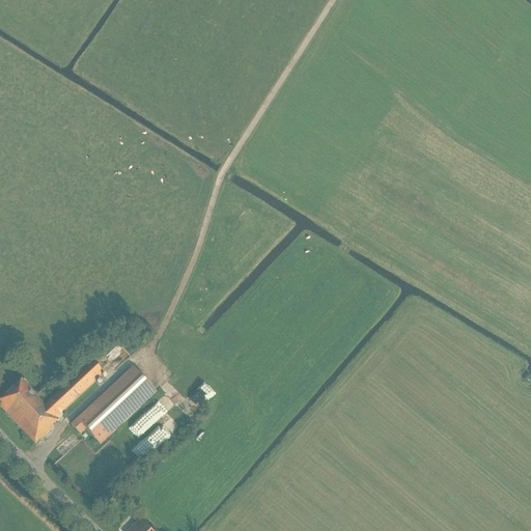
[(61,414),(104,374),(92,362),(50,401),(40,392),(36,395),(26,385),(27,384),(24,380),(23,381),(22,380),(0,398),(0,406),(34,444),(37,446),(38,444),(40,443),(38,441),(54,427),(53,426),(59,420),(62,416),(61,414)]
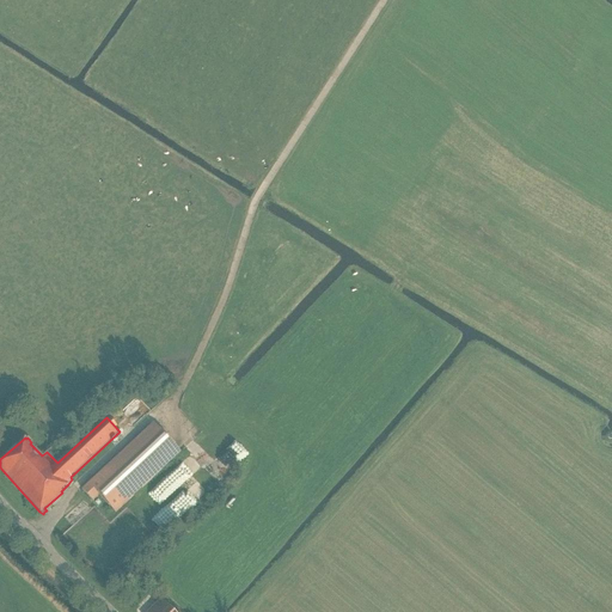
[(115,513),(179,453),(153,423),(83,490),(92,501),(99,495),(115,513)]
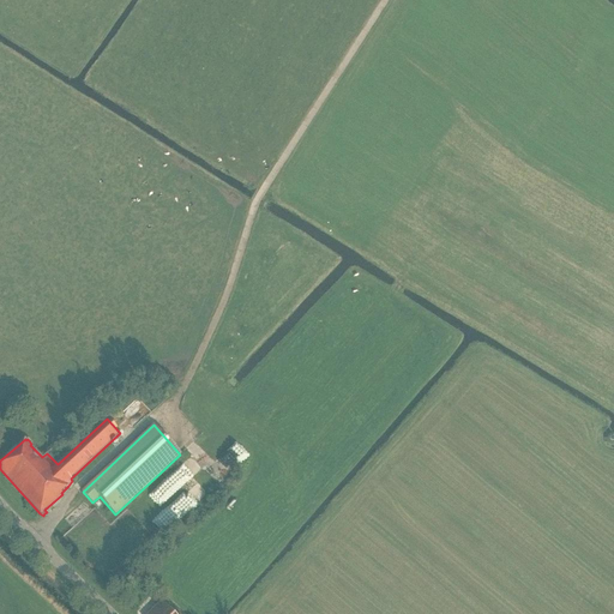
[(233,470),(251,456),(238,440),(220,456),(233,470)]
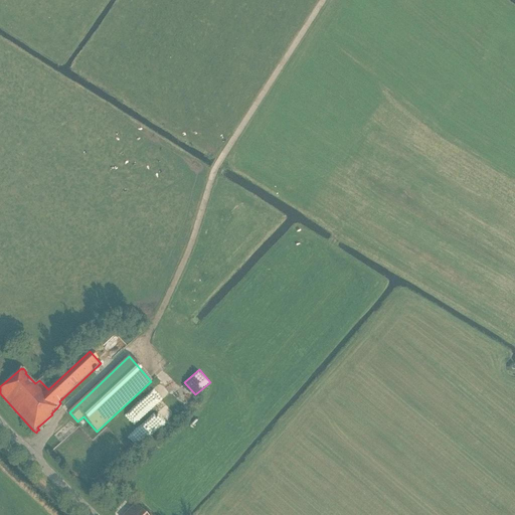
[(126,415),(136,424),(145,414),(135,405),(126,415)]
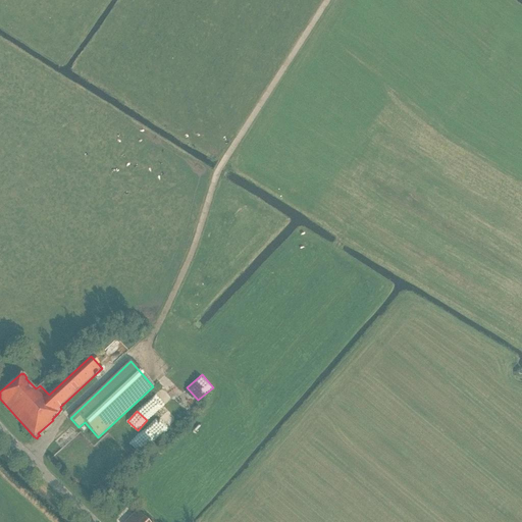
[(129,441),(137,451),(147,441),(144,437),(149,434),(146,429),(129,441)]
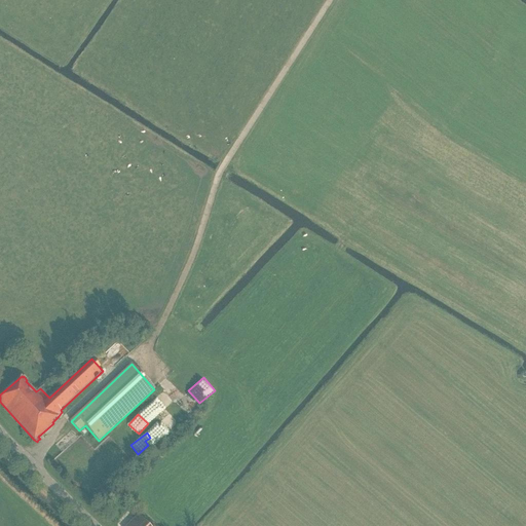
[(148,525),(138,515),(126,525),(148,525)]
